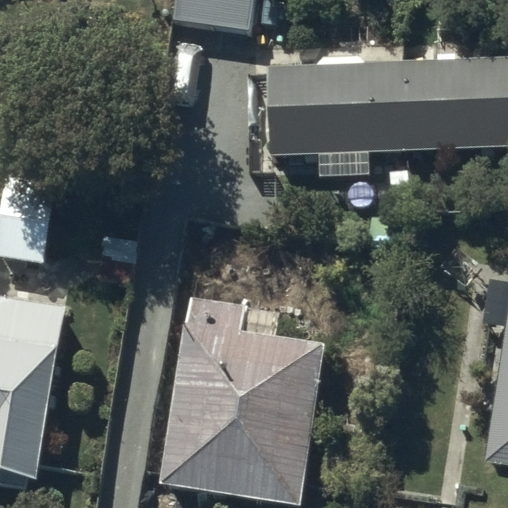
[(251,48),(256,0),(179,0),(176,41),(251,48)]
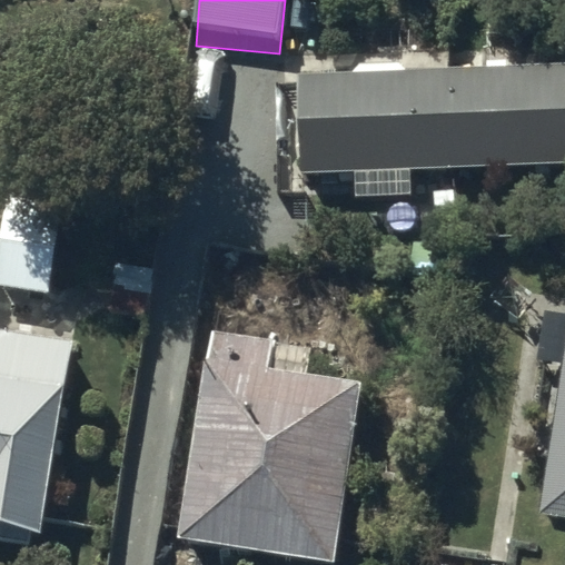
[(564,62),(295,75),(297,172),(564,164),(564,62)]
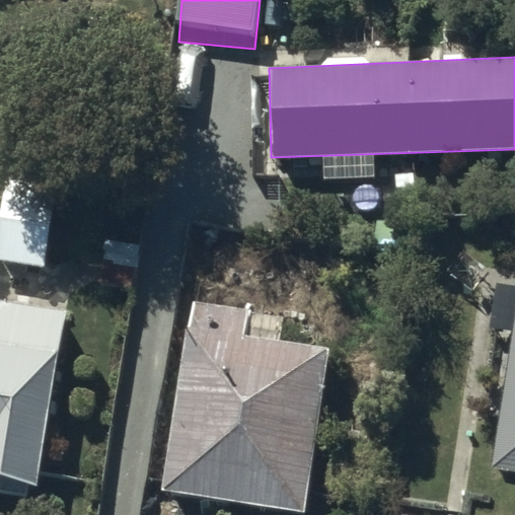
[(56,180),(0,174),(0,263),(46,269),(56,180)]
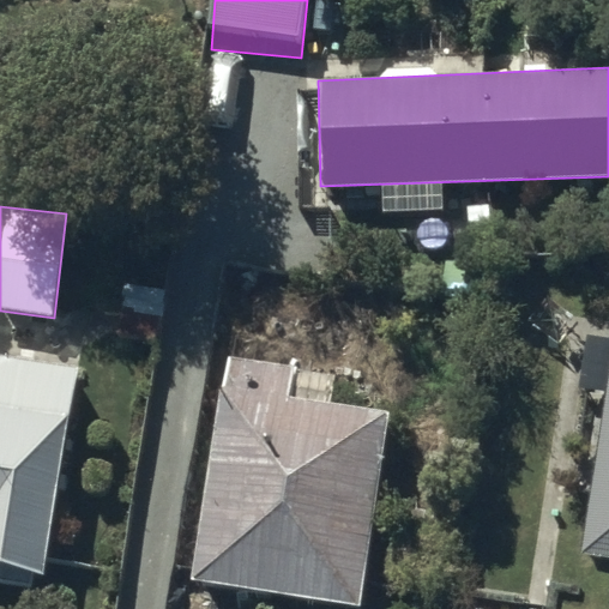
[(608,347),(583,550),(608,553),(608,347)]
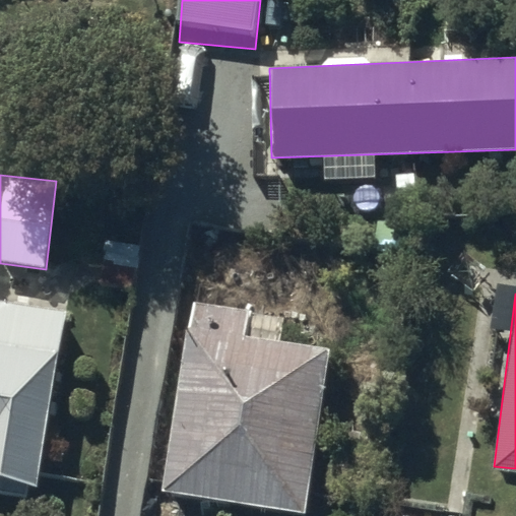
[(246,309),(190,302),(159,489),(303,510),(325,346),(243,335),(246,309)]
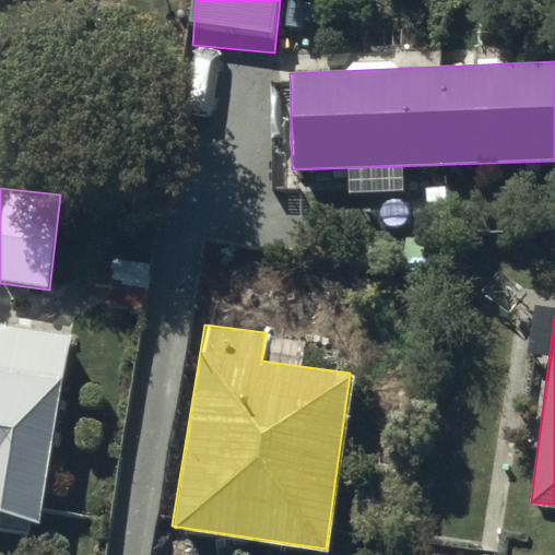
[(67,357),(0,347),(0,534),(39,541),(67,357)]
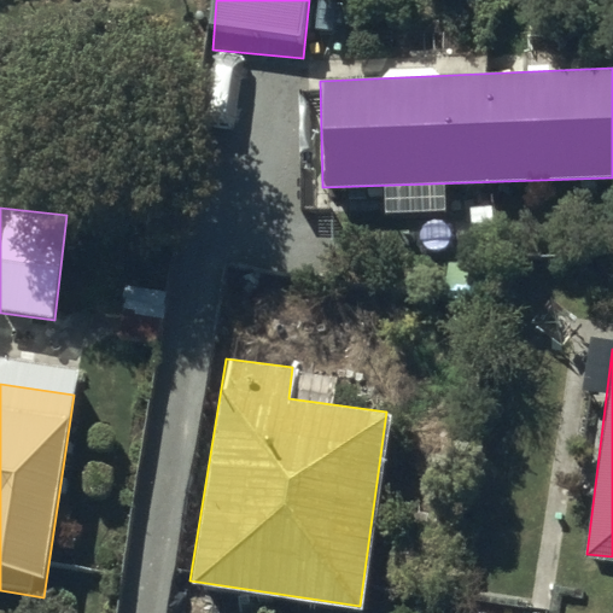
All buildings are outlined.
